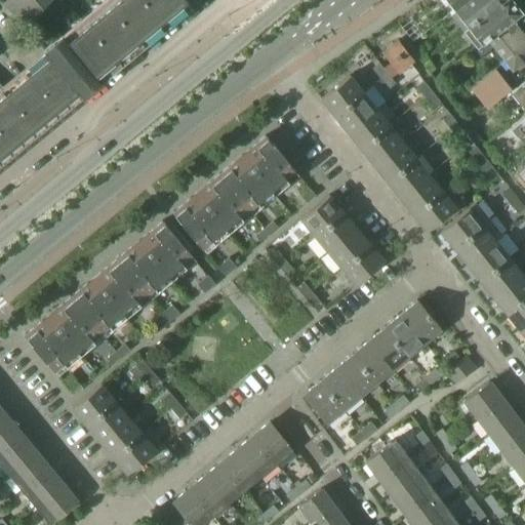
[(0,162),(37,131),(34,126),(58,105),(77,90),(81,94),(86,90),(89,79),(92,77),(94,79),(104,77),(110,73),(115,68),(118,61),(126,58),(132,54),(137,48),(140,41),(149,39),(155,35),(160,30),(163,23),(171,21),(178,16),(184,10),(187,3),(185,0),(115,0),(66,41),(61,36),(44,50),(48,55),(5,92),(0,85),(0,162)]
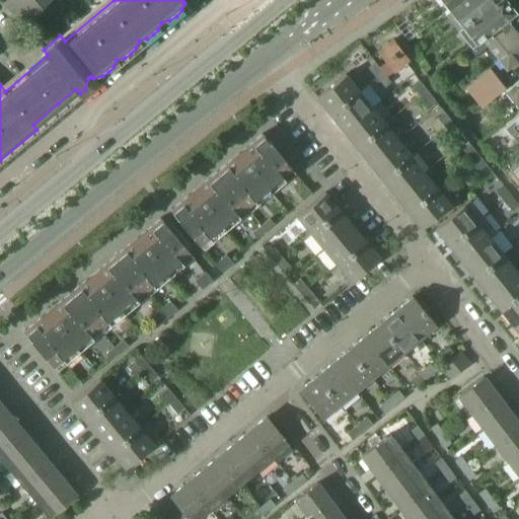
[(15,0),(28,16),(48,0),(15,0)]
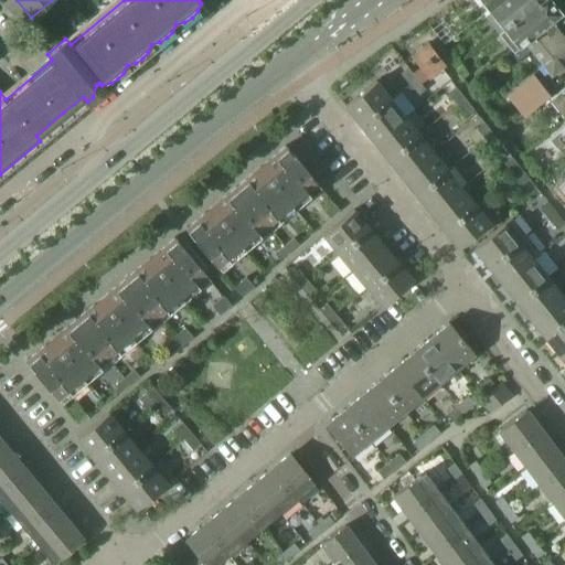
[(67,0),(64,0),(46,16),(52,22),(72,6),(67,0)]
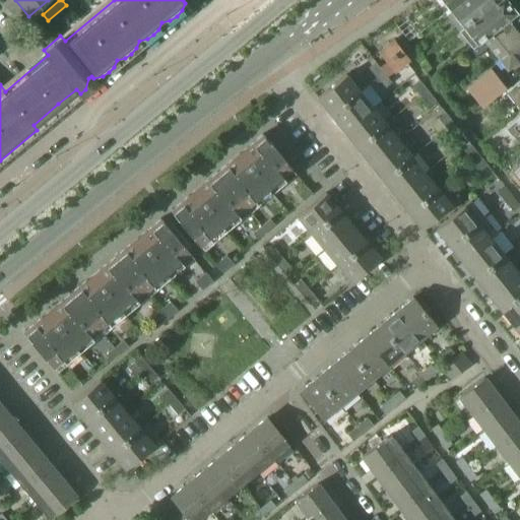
[(441,0),(449,9),(460,0),(441,0)]
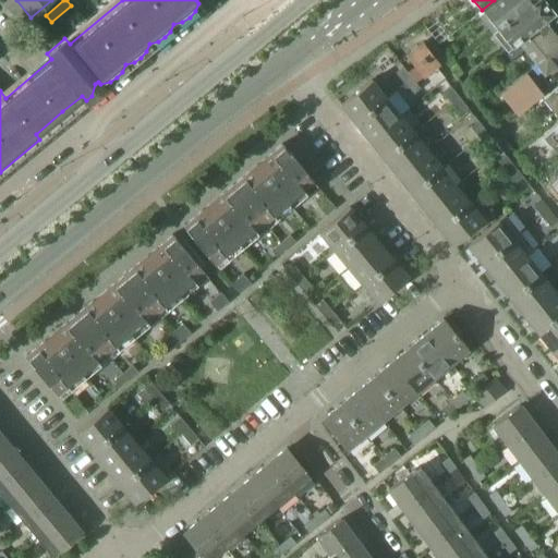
[(494,0),(482,10),(498,31),(536,0),(494,0)]
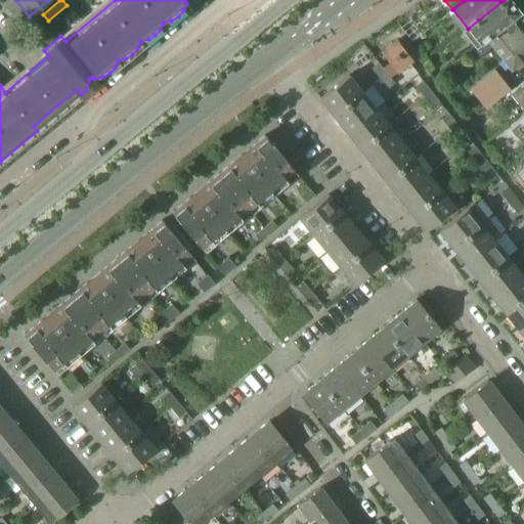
[(510,0),(504,0),(468,29),(480,44),(520,12),(510,0)]
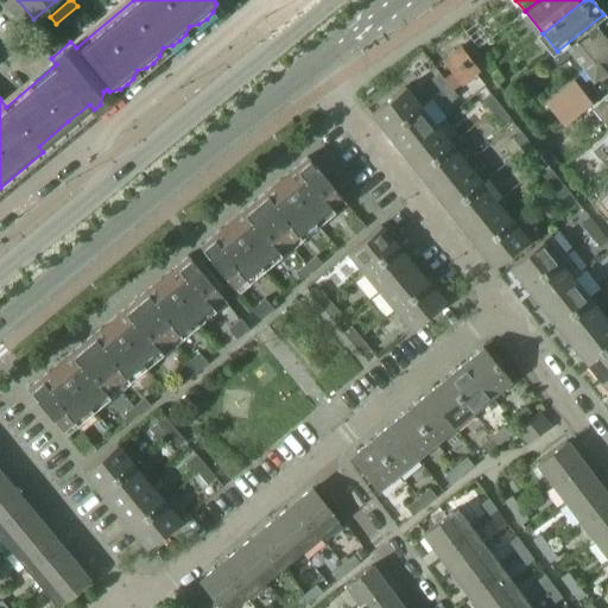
[(607,19),(603,14),(557,51),(555,52),(562,61),(570,54),(593,81),(607,67),(607,19)]
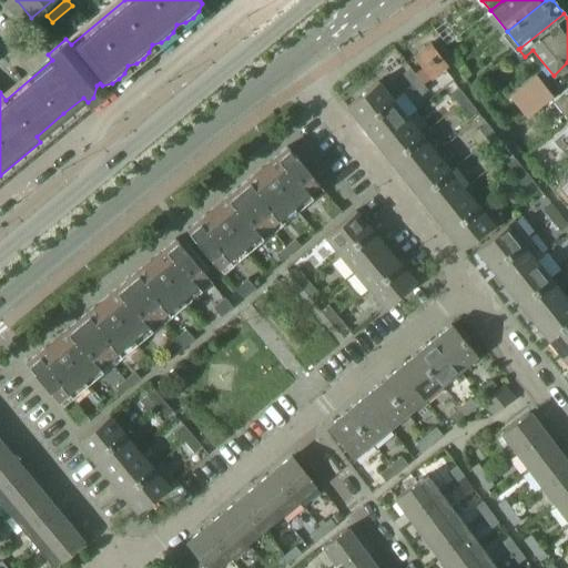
[(422,68),(425,72),(429,78),(446,64),(429,43),(413,57),(422,68)]
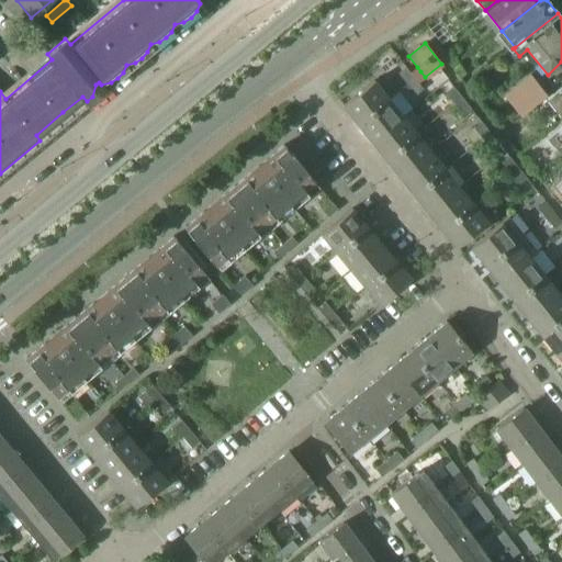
[(450,53),(445,57),(453,68),(459,65),(450,53)]
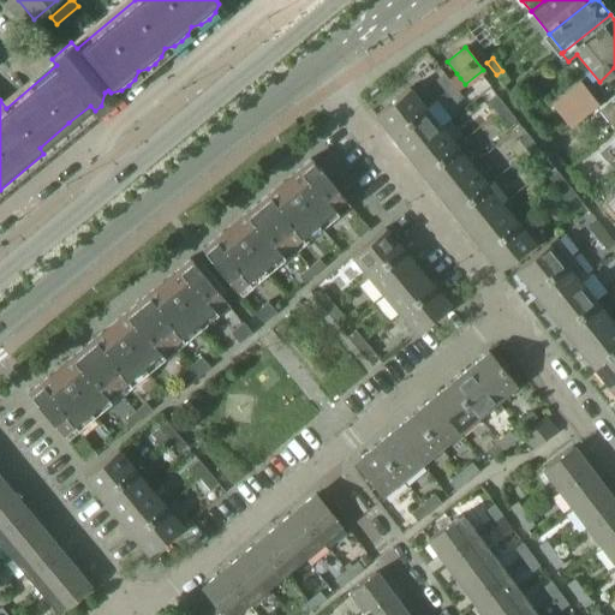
[(511,83),(502,71),(496,75),(505,88),(511,83)]
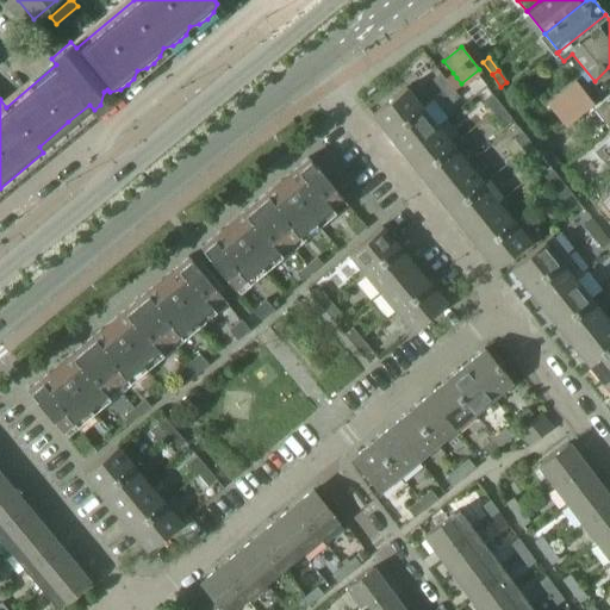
[(431,80),(440,91),(448,85),(444,79),(440,73),(431,80)]
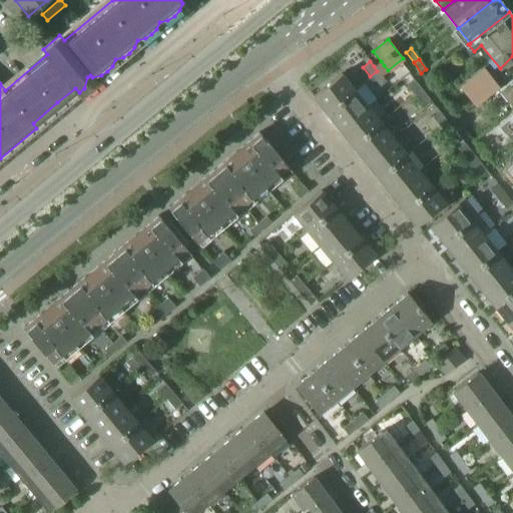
[(381,61),(374,66),(377,71),(381,76),(388,70),(384,65),(381,61)]
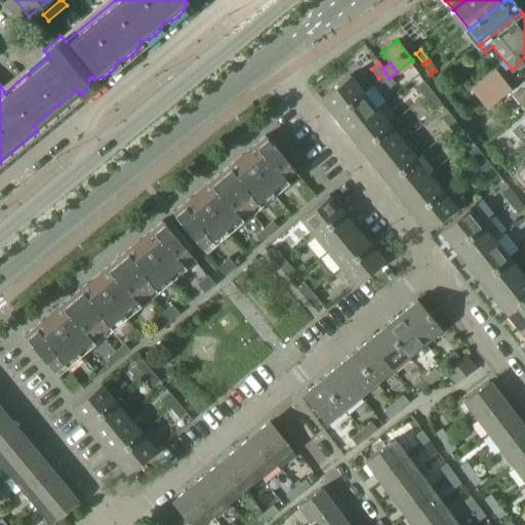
[(486,108),(511,88),(495,70),(471,88),(486,108)]
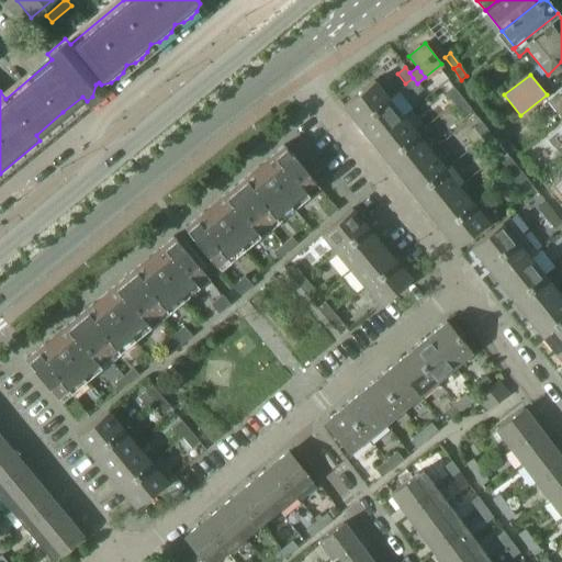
[(417,83),(413,78),(405,83),(415,96),(423,89),(417,83)]
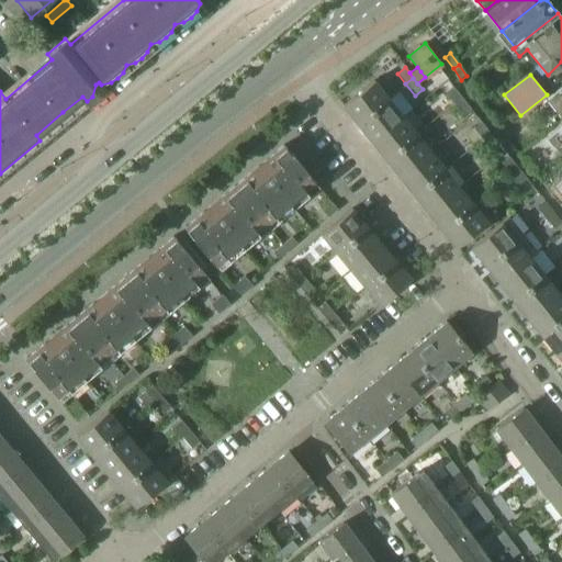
[(373,80),(343,105),(357,123),(388,98),(373,80)]
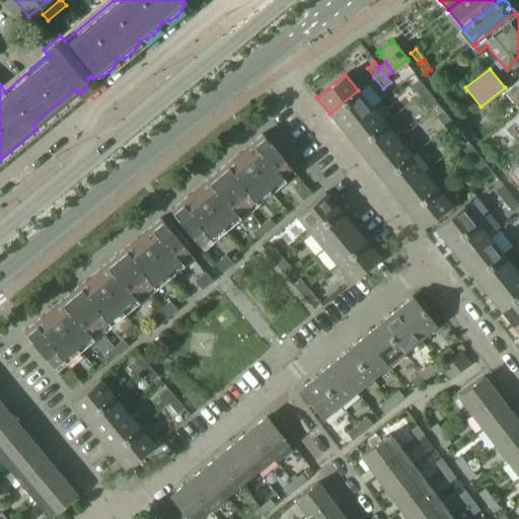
[(518,109),(518,76),(503,90),(518,109)]
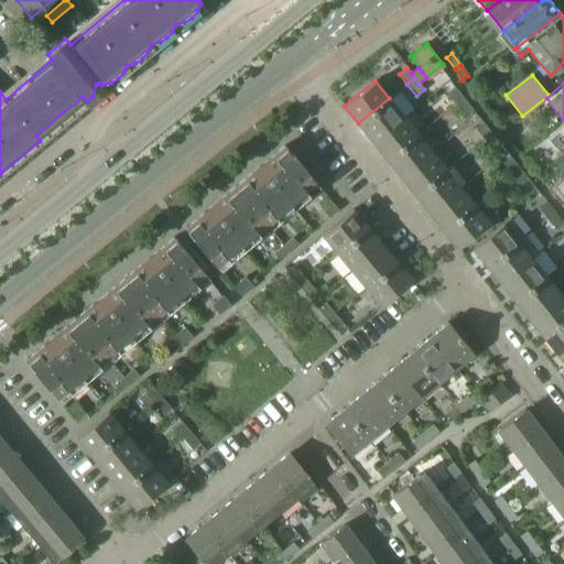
[(446,93),(455,104),(463,97),(454,87),(446,93)]
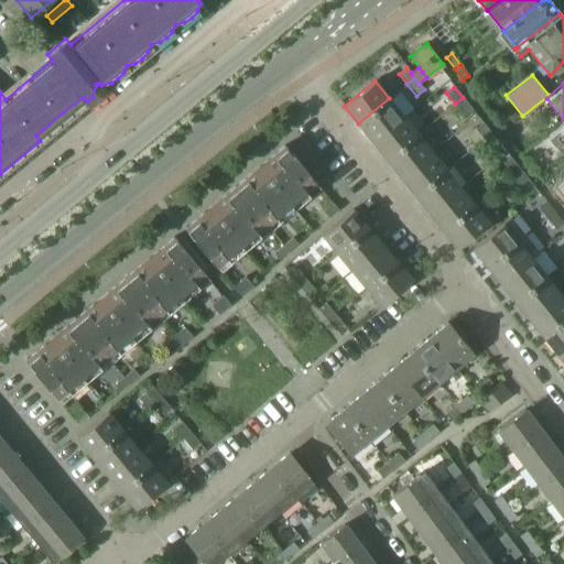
[(472,109),(463,97),(455,104),(464,115),(472,109)]
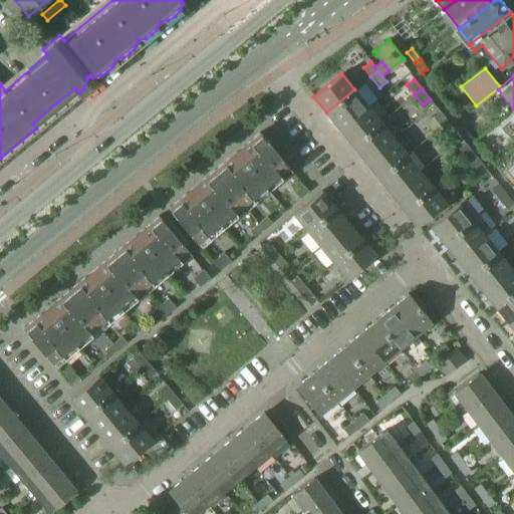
[(354,89),(326,112),(338,129),(367,106),(354,89)]
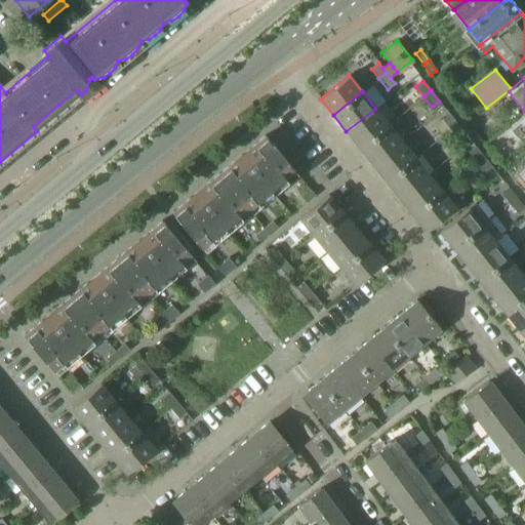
[(375,109),(346,131),(359,148),(389,125),(375,109)]
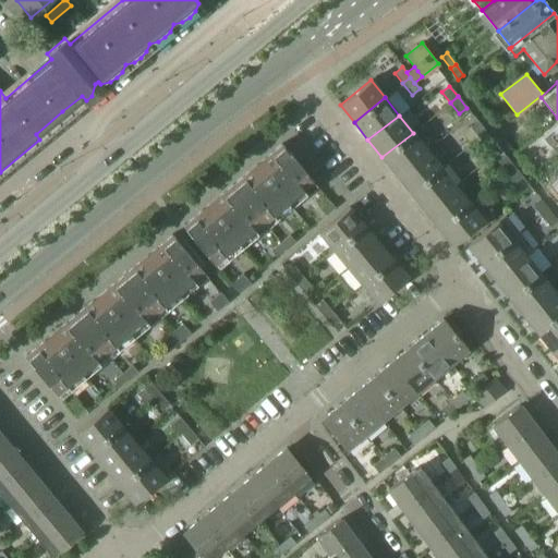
[(470,126),(478,137),(486,132),(477,121),(470,126)]
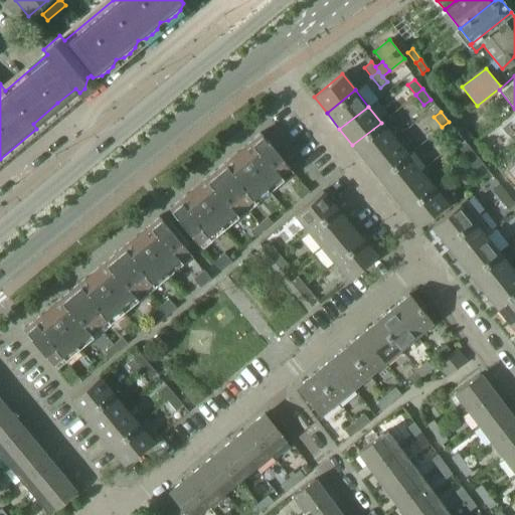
[(514,127),(514,115),(501,127),(507,134),(514,127)]
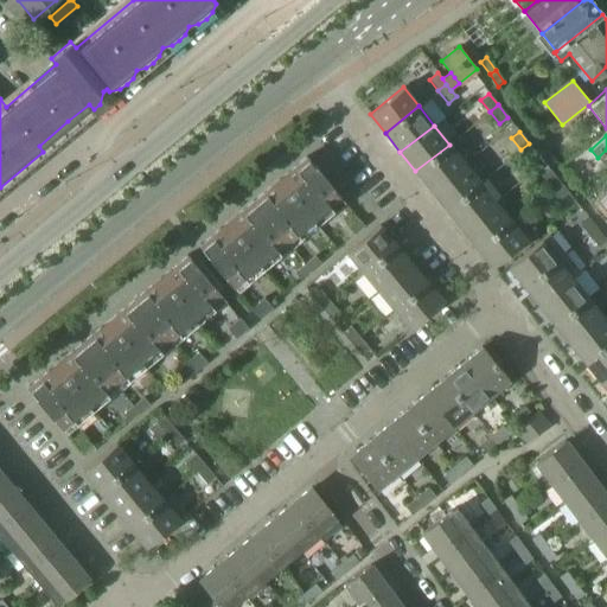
[(538,155),(529,144),(521,149),(530,161),(538,155)]
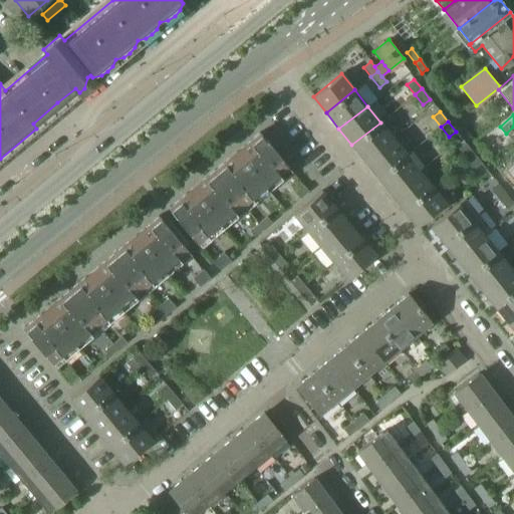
[(380,122),(351,145),(364,161),(393,139),(380,122)]
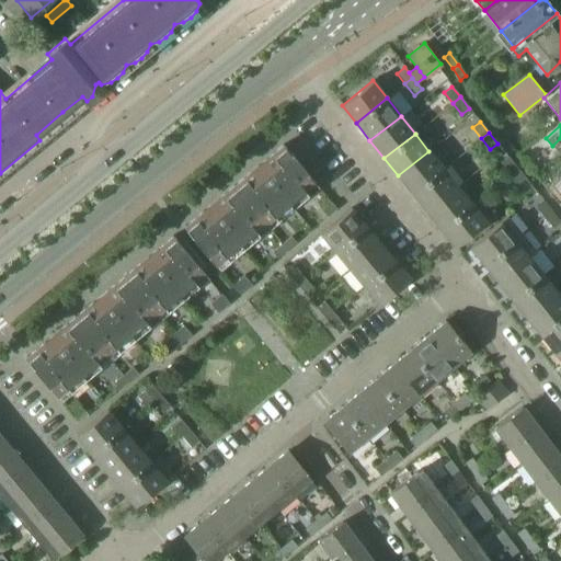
[(266,162),(262,167),(261,165),(260,165),(259,165),(258,165),(233,186),(264,224),(274,216),(277,220),(294,206),(308,195),(305,191),(315,183),(307,173),(290,153),(283,145),(264,160),(266,162)]
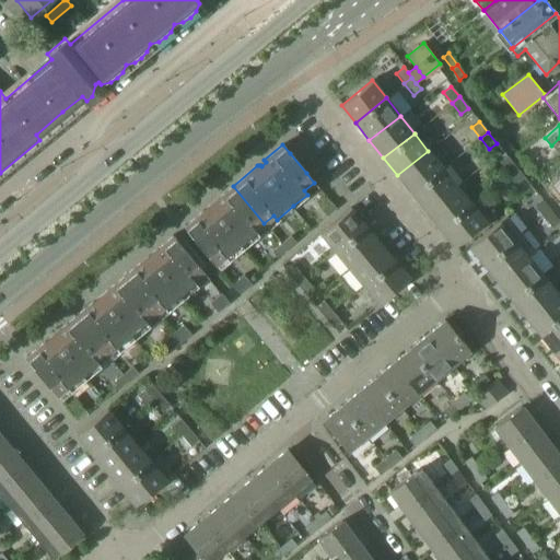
[(428,151),(397,175),(411,194),(442,168),(428,151)]
